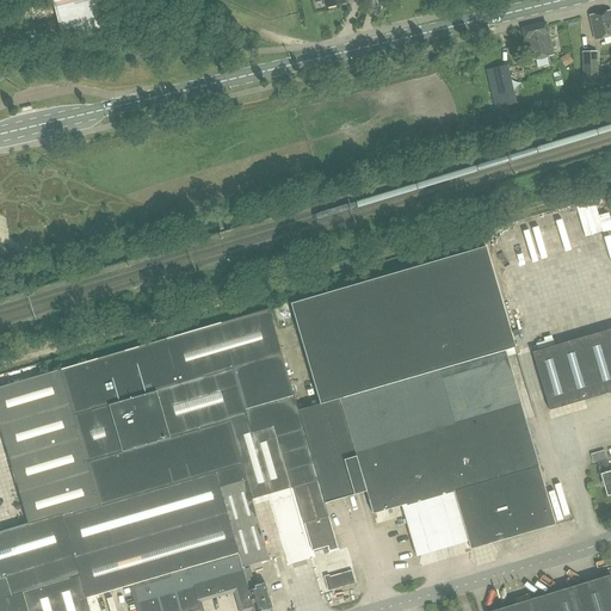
[(106,0),(54,0),(63,43),(113,31),(106,0)]
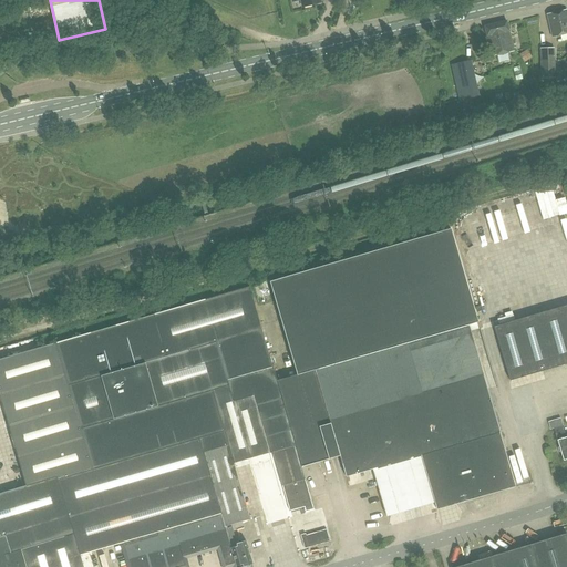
[(547,14),(553,38),(566,33),(566,11),(566,10),(547,14)]
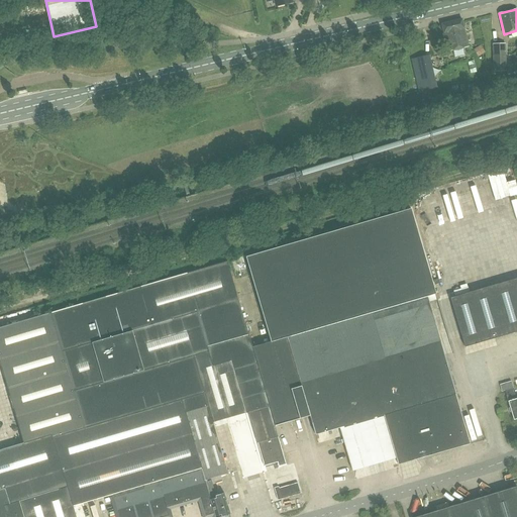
[(441,24),(448,52),(469,46),(461,19),(441,24)]
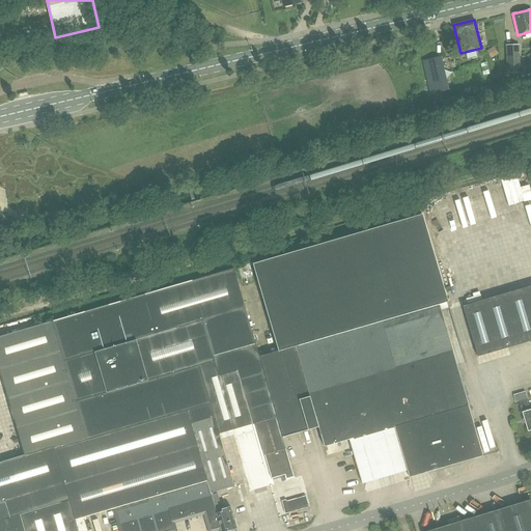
[(521,73),(520,45),(505,45),(507,74),(521,73)]
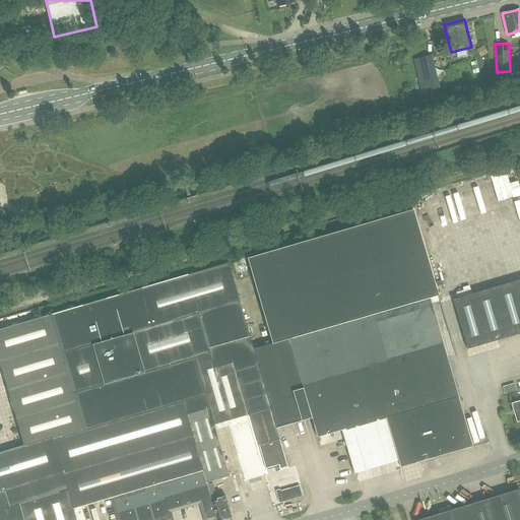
[(441,88),(433,54),(416,58),(425,91),(441,88)]
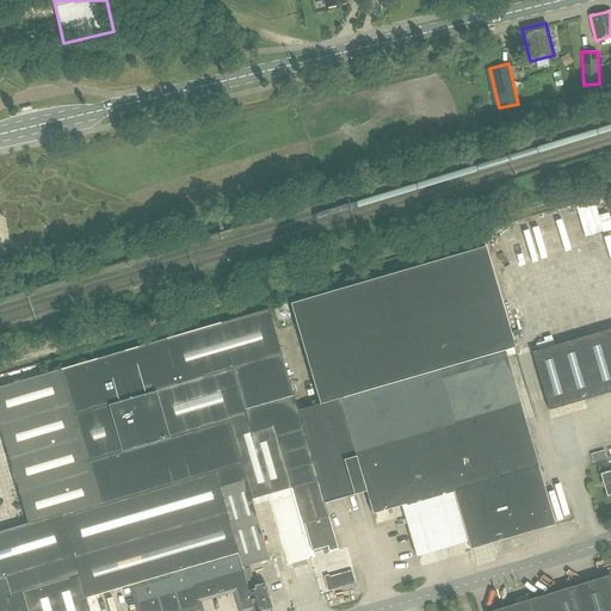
[(0,386),(0,426),(28,524),(0,531),(0,610),(90,610),(87,598),(133,585),(140,610),(193,610),(199,610),(197,600),(236,588),(242,610),(253,608),(254,610),(260,610),(272,608),(265,582),(255,586),(250,568),(244,569),(242,568),(270,560),(252,499),(294,487),(313,550),(327,547),(328,553),(338,549),(337,544),(325,504),(366,492),(374,514),(406,504),(407,505),(454,492),(466,530),(486,523),(492,542),(556,524),(538,464),(539,464),(506,350),(516,346),(487,246),(291,303),(320,405),(298,411),(294,395),(269,309),(60,370),(0,386)]
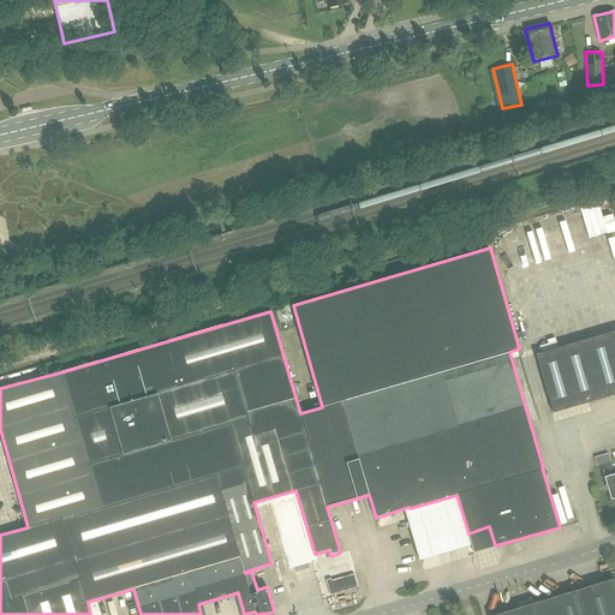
[(602,255),(596,257),(603,282),(609,281),(602,255)]
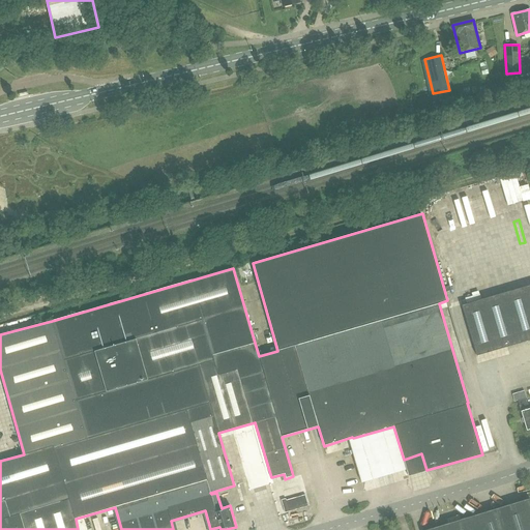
[(529,285),(462,305),(476,356),(529,340),(529,285)]
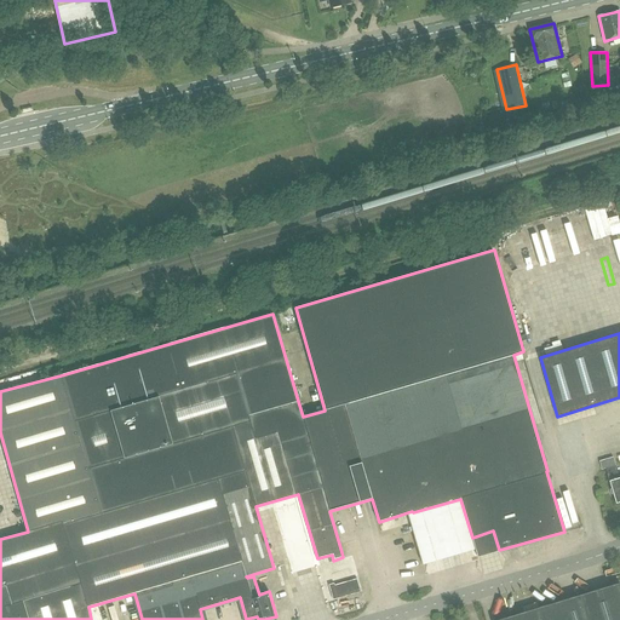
[(613,457),(600,461),(602,470),(606,469),(607,470),(616,504),(619,501),(619,477),(616,468),(613,457)]
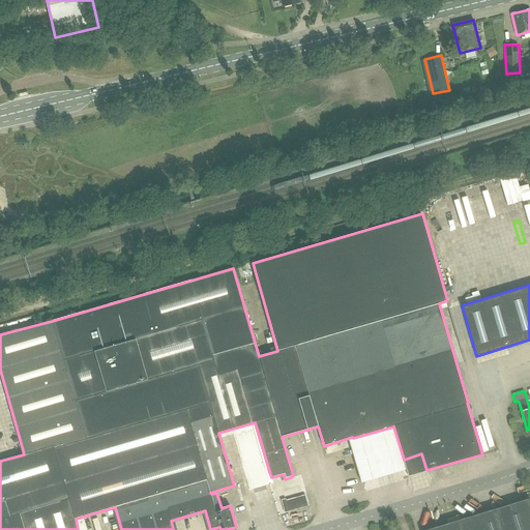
[(286,512),(308,506),(305,495),(287,500),(286,499),(282,500),(286,512)]
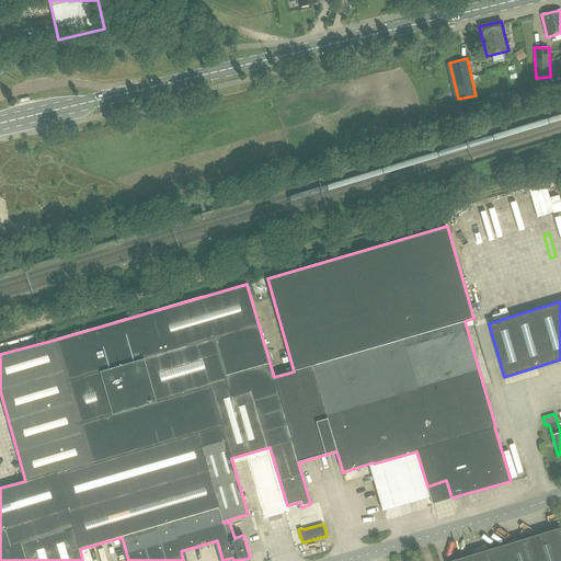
[(451,560),(560,560),(560,529),(560,527),(451,560)]
